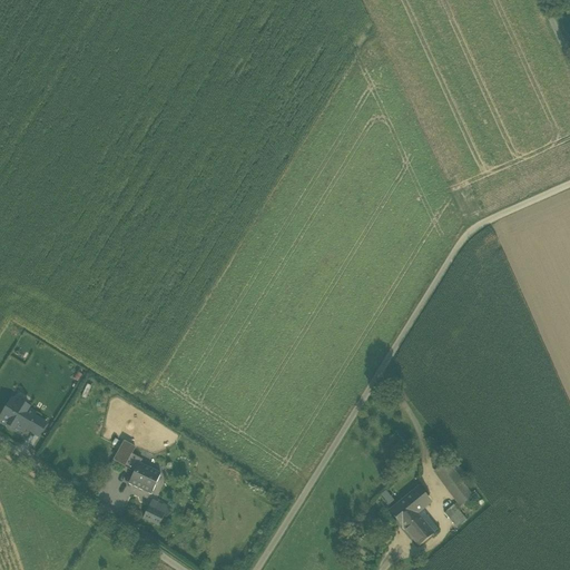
[(81,397),(86,400),(91,386),(87,385),(81,397)]
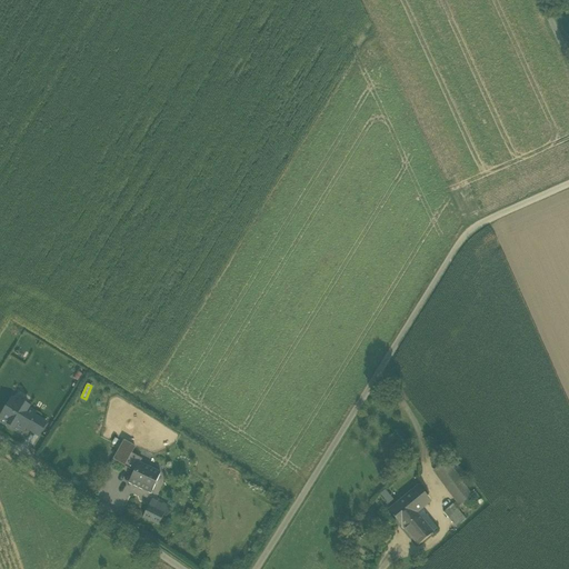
[(12,399),(0,418),(9,423),(8,425),(15,428),(15,427),(23,432),(26,428),(33,416),(35,413),(28,409),(29,408),(20,402),(19,403),(12,399)]
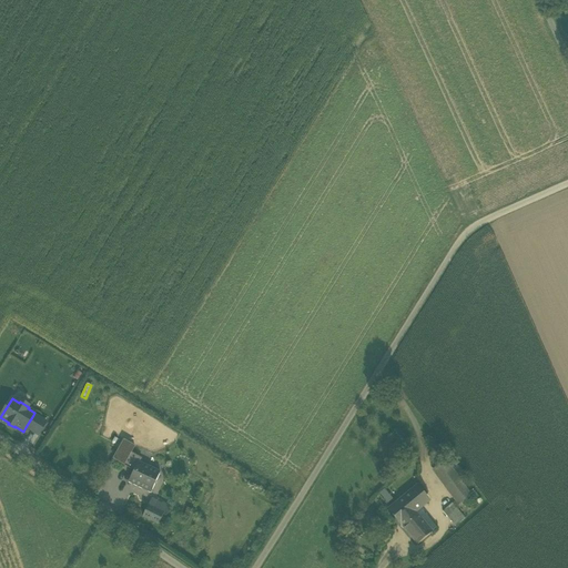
[(46,423),(33,415),(26,427),(39,435),(46,423)]
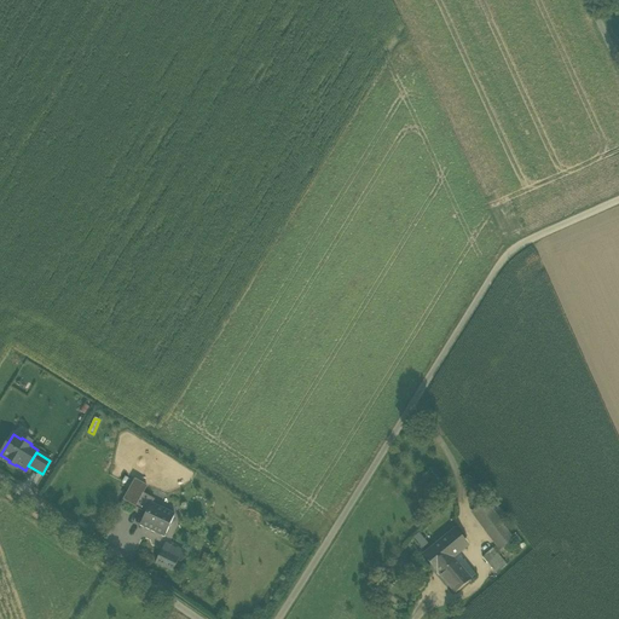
[(134,479),(129,487),(144,495),(148,486),(134,479)]
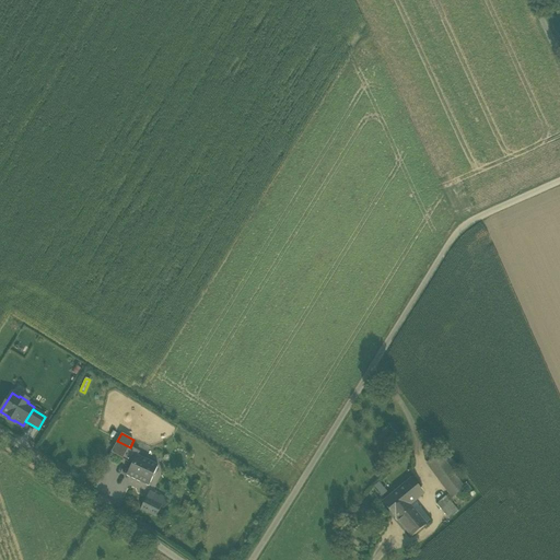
[(124,459),(130,447),(117,441),(112,453),(124,459)]
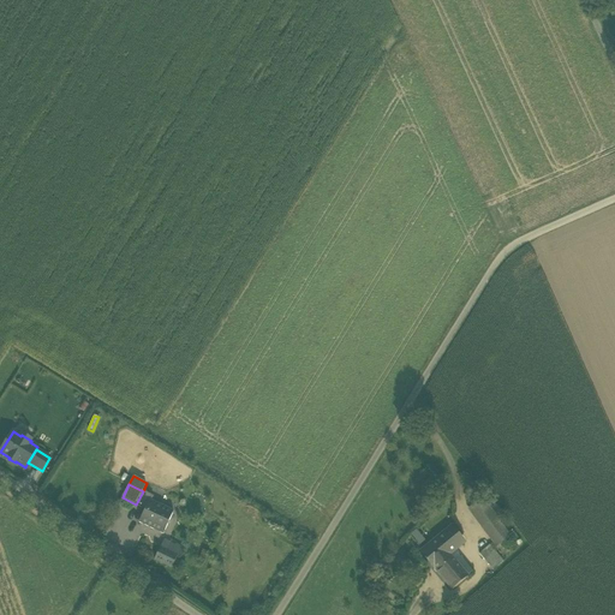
[(461,496),(465,502),(477,494),(473,488),(461,496)]
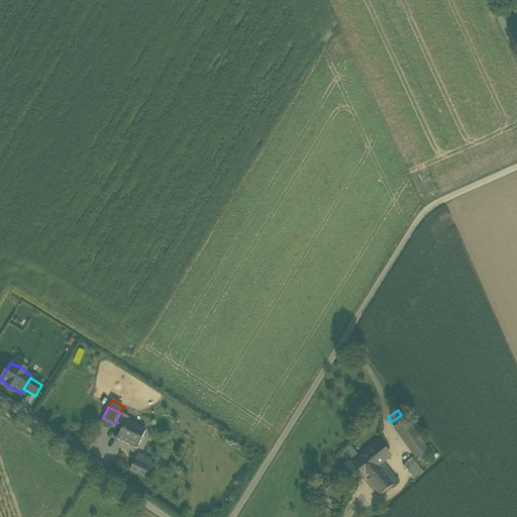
[(113,427),(121,431),(126,421),(128,417),(120,413),(114,424),(113,427)]
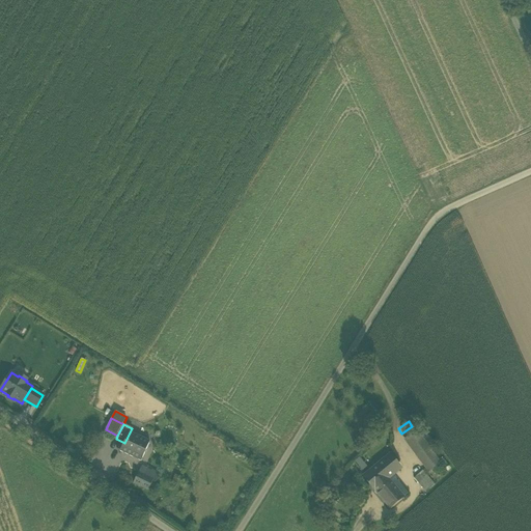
[(418,436),(412,426),(401,434),(417,455),(427,448),(426,446),(418,436)]
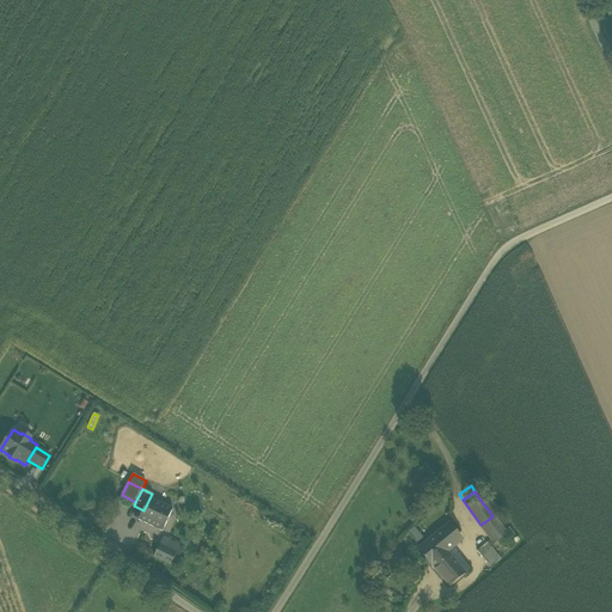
[(489,496),(482,502),(491,514),(499,509),(489,496)]
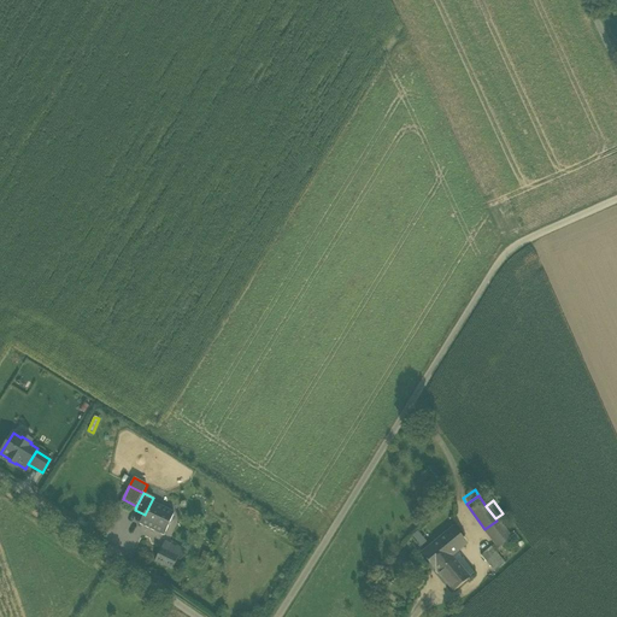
[(140,524),(163,535),(174,515),(151,503),(145,515),(140,524)]
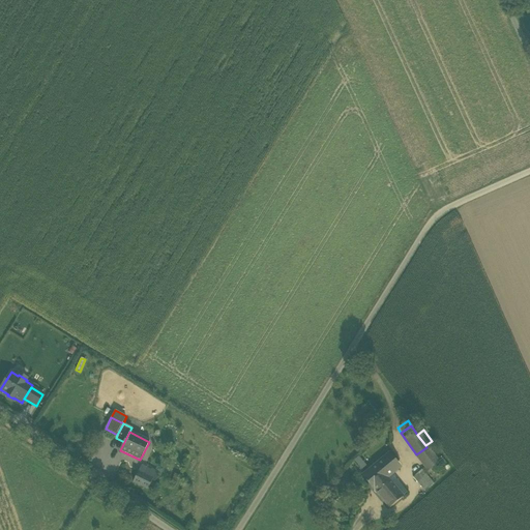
[(437,462),(427,447),(416,454),(427,469),(437,462)]
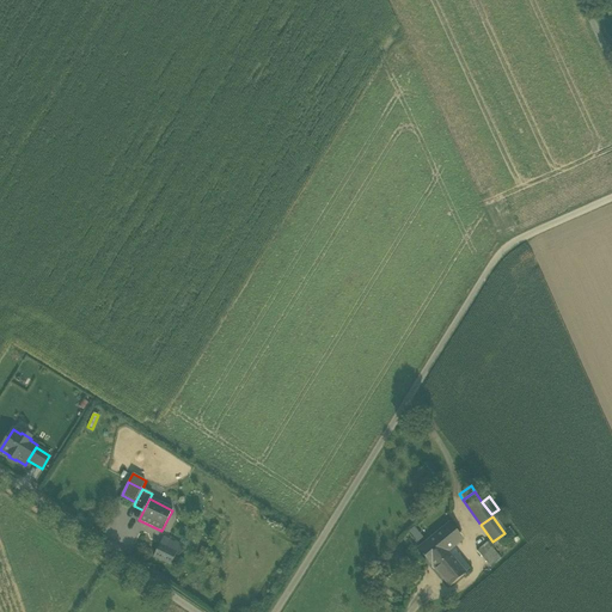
[(420,550),(434,568),(450,556),(447,551),(452,548),(461,540),(450,526),(420,550)]
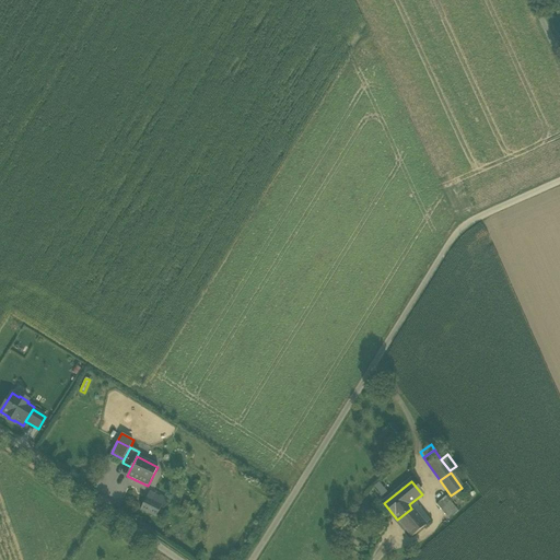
[(387,492),(378,482),(373,487),(382,498),(387,492)]
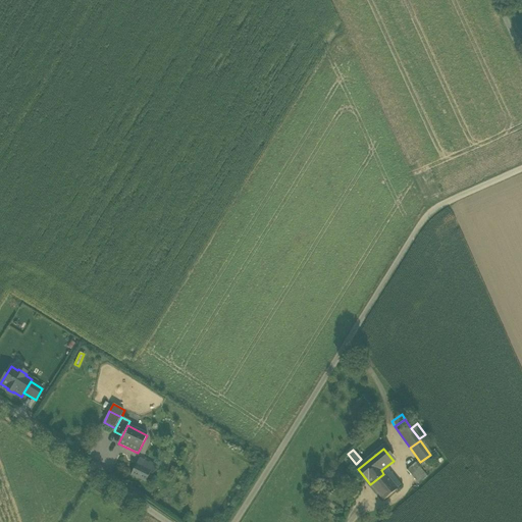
[(440,459),(436,452),(430,456),(435,462),(440,459)]
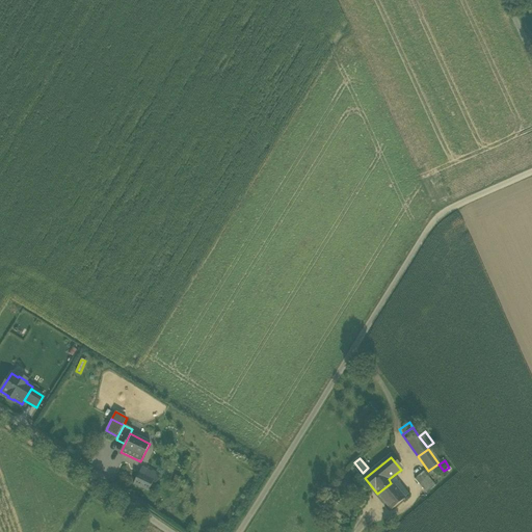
[(135,475),(137,476),(140,477),(140,475),(148,478),(151,470),(140,464),(135,475)]
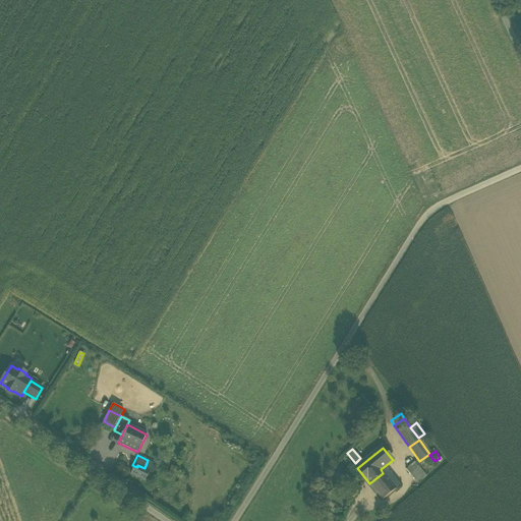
[(155,463),(148,460),(145,468),(151,471),(154,472),(157,469),(153,467),(155,463)]
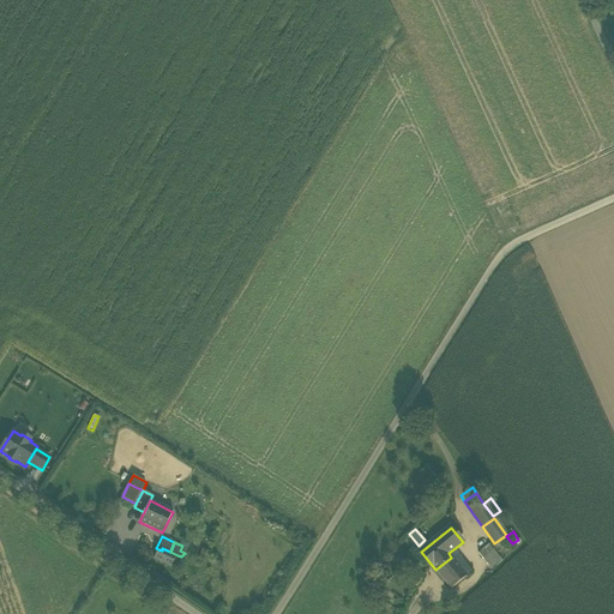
[(477,554),(482,559),(492,551),(487,545),(477,554)]
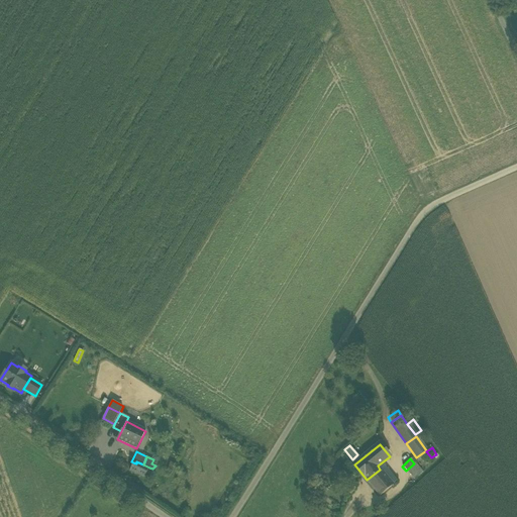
[(138,475),(143,464),(136,461),(136,463),(133,462),(129,471),(138,475)]
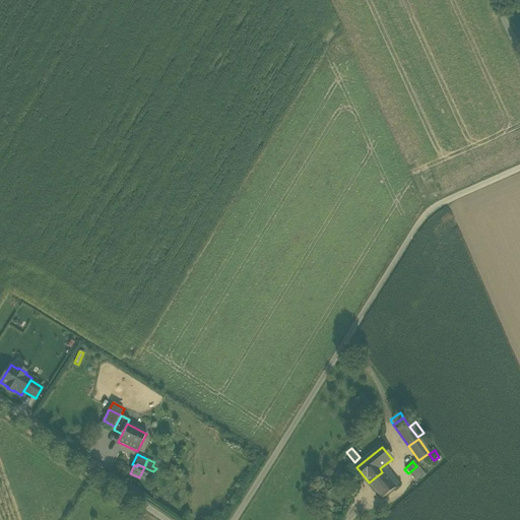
[(391,483),(395,479),(384,465),(380,468),(382,472),(391,483)]
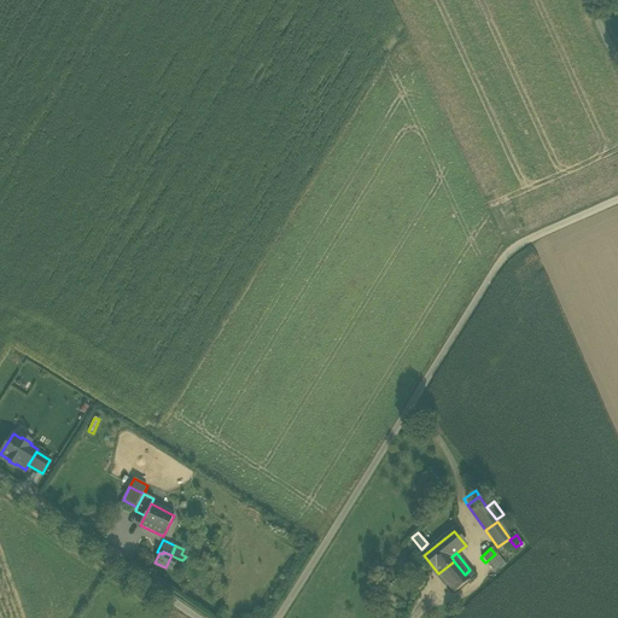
[(485,563),(490,567),(500,559),(495,554),(485,563)]
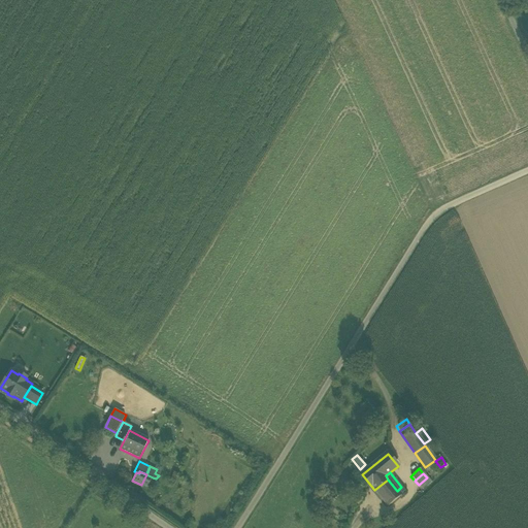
[(153,477),(146,474),(141,485),(147,488),(153,477)]
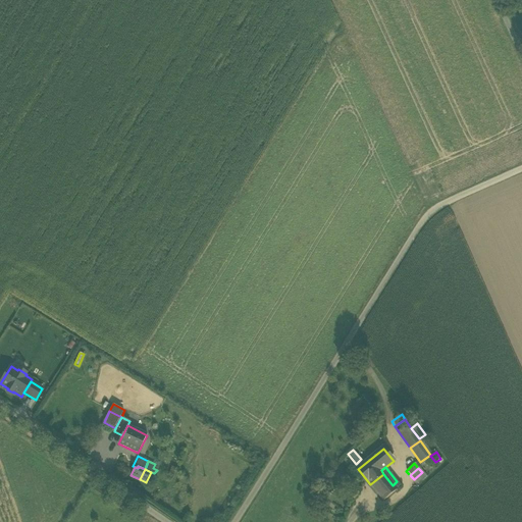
[(426,476),(422,472),(414,479),(418,484),(426,476)]
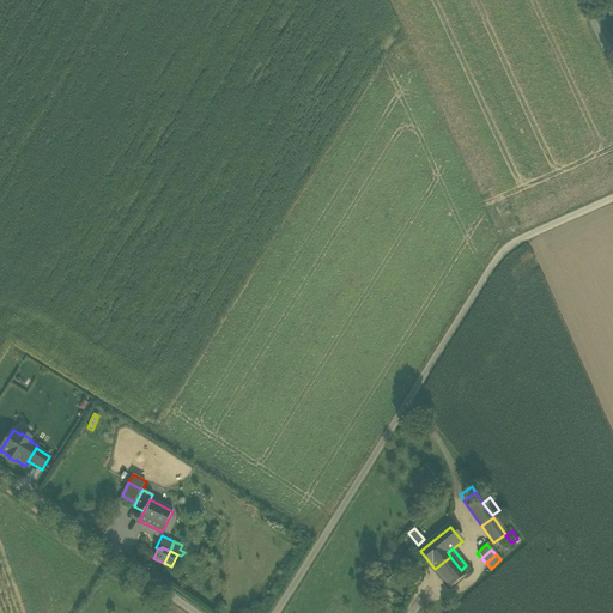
[(387,562),(377,557),(372,566),(382,571),(387,562)]
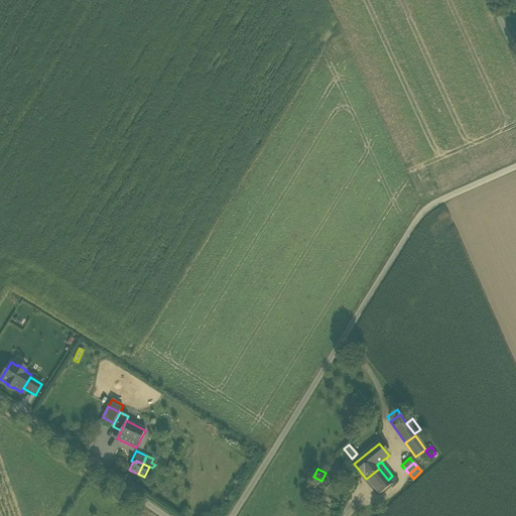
[(388,480),(379,469),(366,479),(379,495),(392,484),(392,483),(388,480)]
